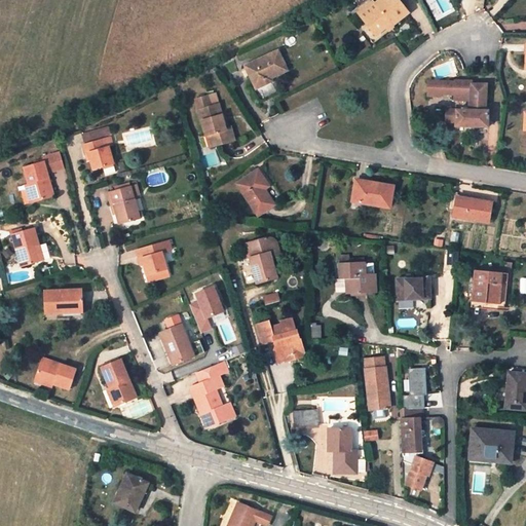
[(358,12),(360,15),(374,4),(372,0),(358,12)]
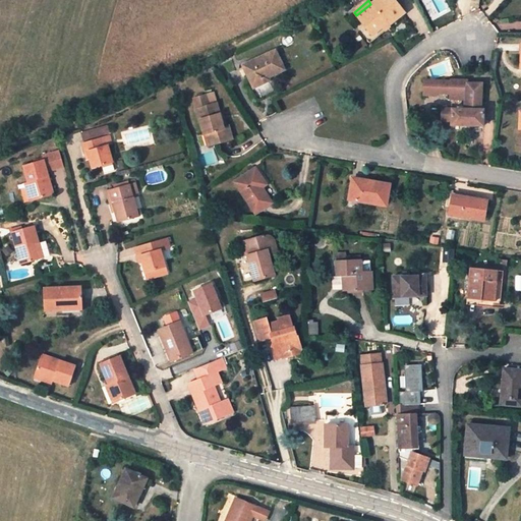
[(404,13),(393,0),(375,0),(370,4),(356,15),(371,35),(382,27),(386,23),(389,26),(404,13)]
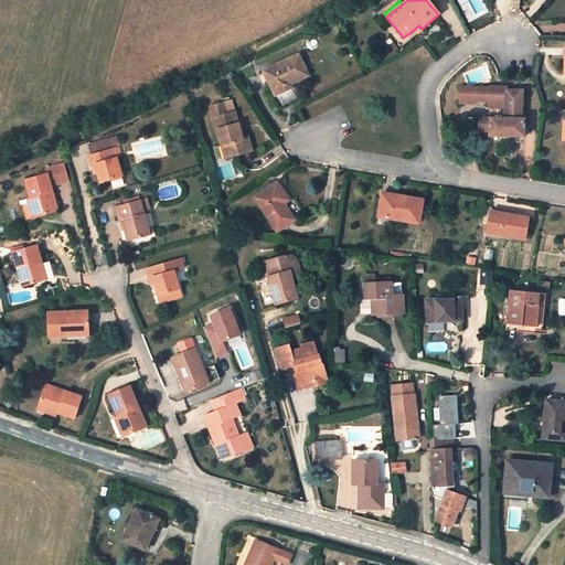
[(264,72),(275,95),(286,89),(285,87),(290,84),(308,76),(298,55),(264,72)]
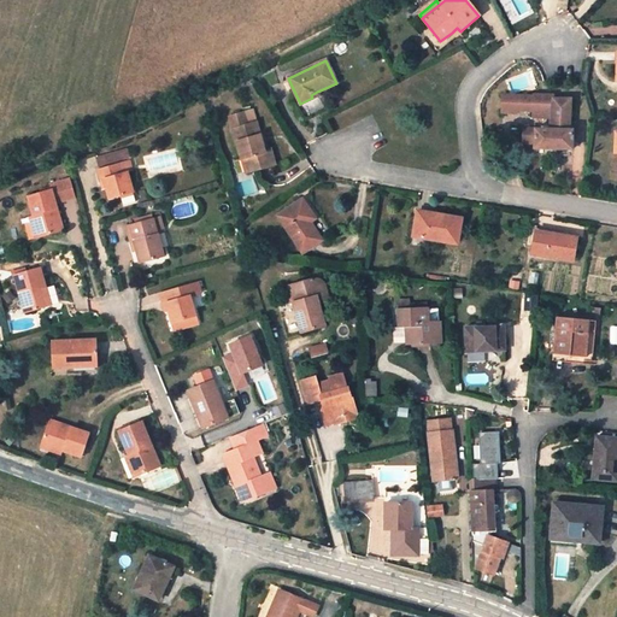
[(268,89),(278,84),(276,72),(259,80),(268,89)]
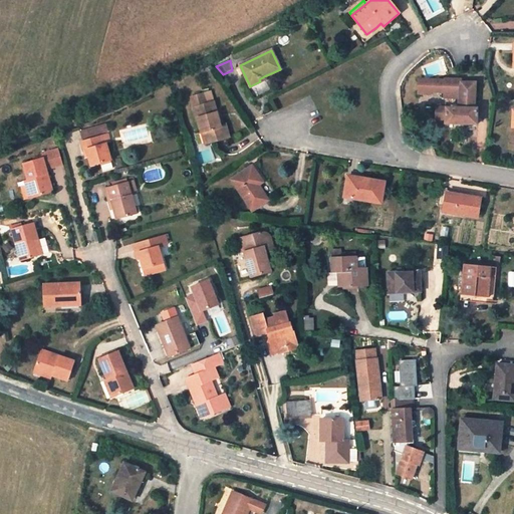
[(444,97),(459,97),(459,108),(436,107),(435,119),(445,120),(445,123),(477,124),(477,108),(475,108),(475,82),(462,82),(462,79),(444,79),(444,81),(444,92),(444,97)]
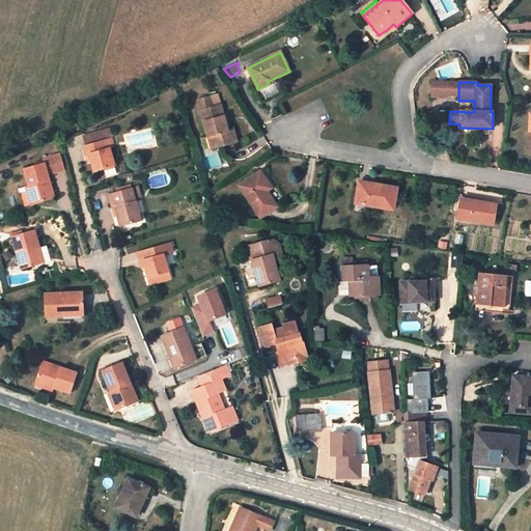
[(446,83),(431,83),(431,96),(446,96),(446,94),(446,83)]
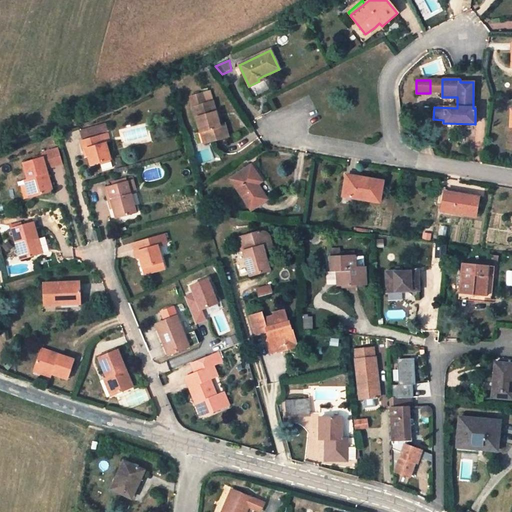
[(442,81),(430,80),(430,91),(442,92),(442,81)]
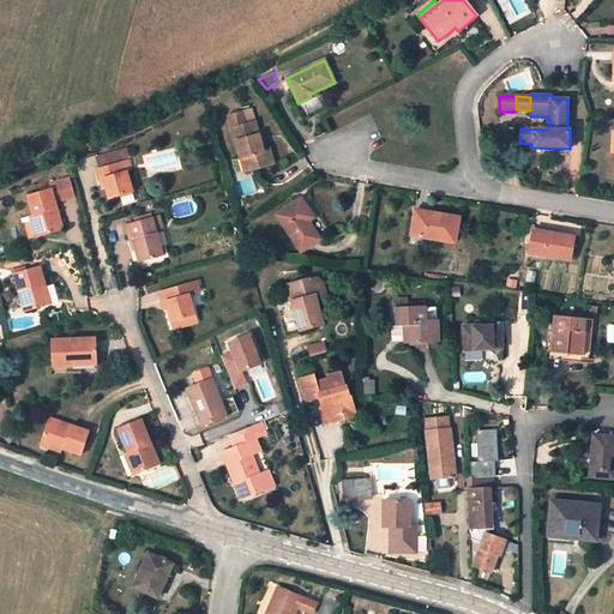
[(256,122),(232,130),(240,158),(247,156),(251,170),(274,164),(270,150),(268,150),(263,151),(258,134),(256,122)]
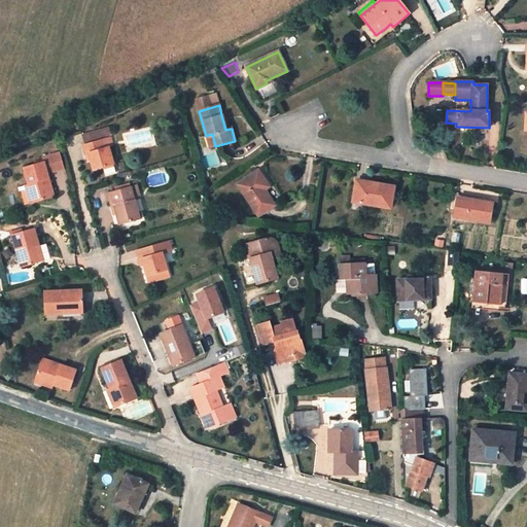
[(209,148),(215,146),(212,134),(206,136),(209,148)]
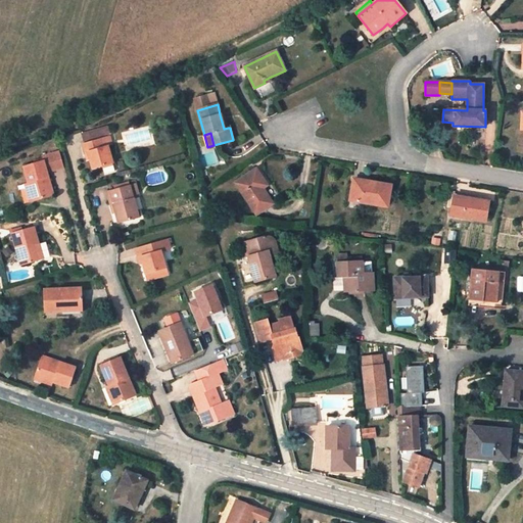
[(105,146),(107,146),(111,144),(108,136),(102,138),(105,146)]
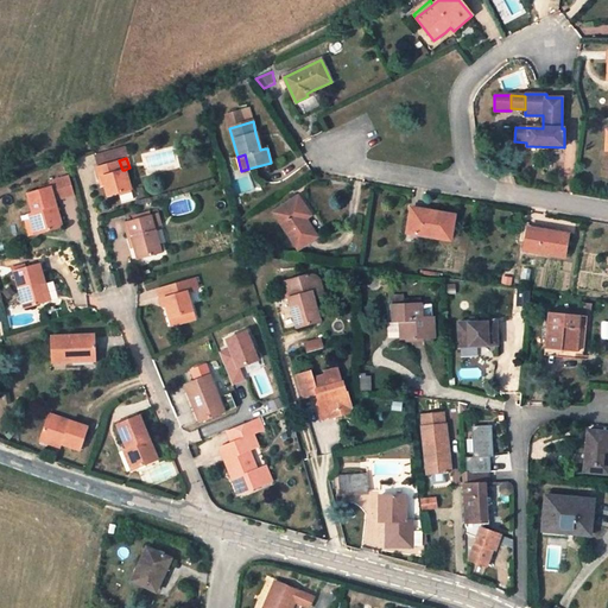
[(111,197),(132,190),(125,170),(122,170),(119,160),(96,168),(100,177),(103,176),(106,185),(111,197)]
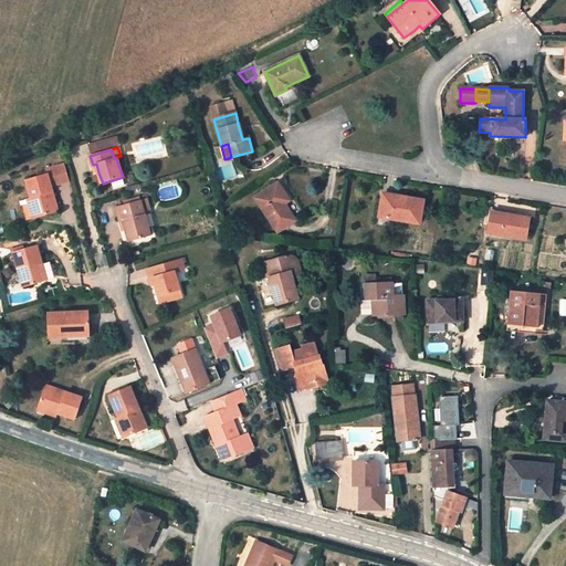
[(59,212),(51,187),(70,181),(65,165),(45,170),(48,175),(27,180),(32,198),(38,218),(59,212)]
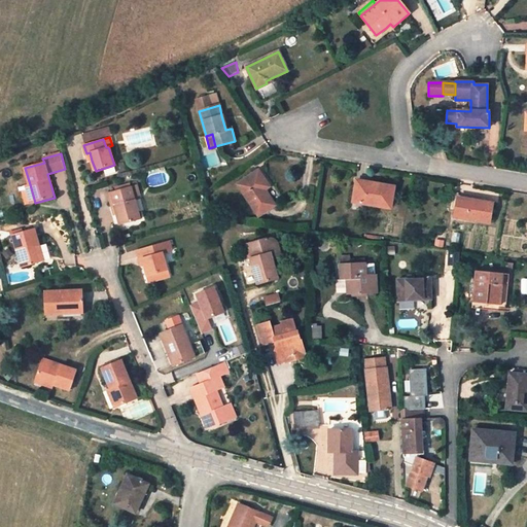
[(258,171),(239,184),(258,216),(275,205),(265,189),(261,185),(266,182),(258,171)]
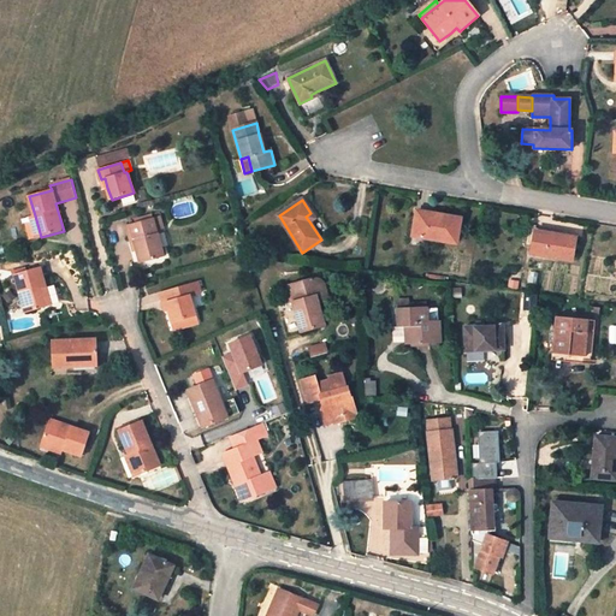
[(414,236),(457,243),(461,218),(437,214),(437,217),(418,213),(414,236)]
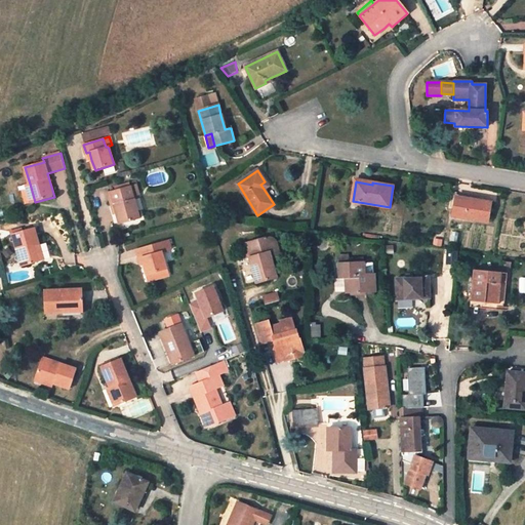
[(29,204),(35,202),(30,184),(24,186),(29,204)]
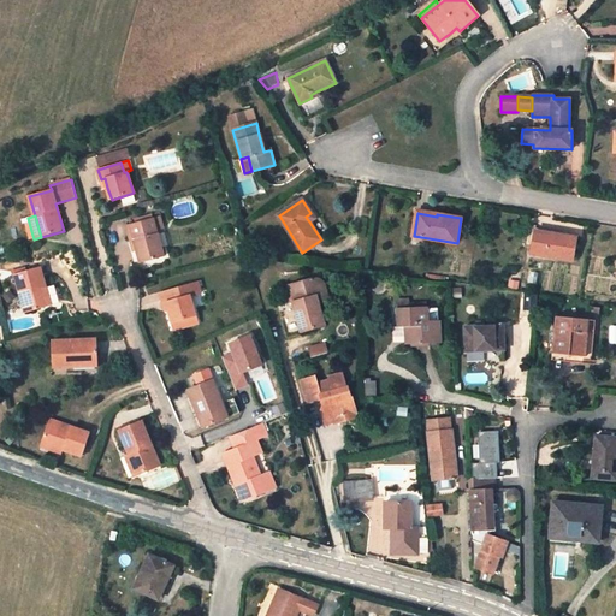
[(125,225),(130,242),(134,241),(137,250),(142,264),(165,256),(158,235),(155,230),(164,227),(160,215),(125,225)]
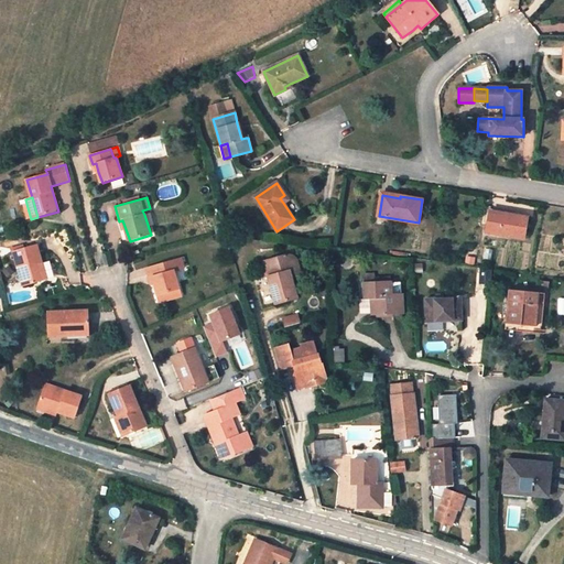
[(483,207),(480,226),(488,227),(490,214),(500,216),(501,214),(501,210),(483,207)]
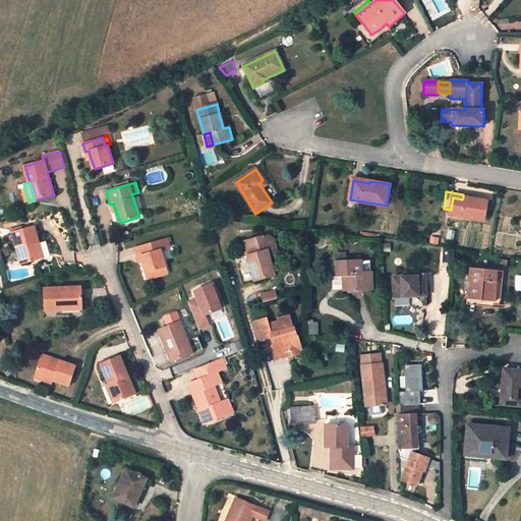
[(486,201),(463,197),(462,199),(453,197),(451,210),(450,216),(483,221),(486,201)]
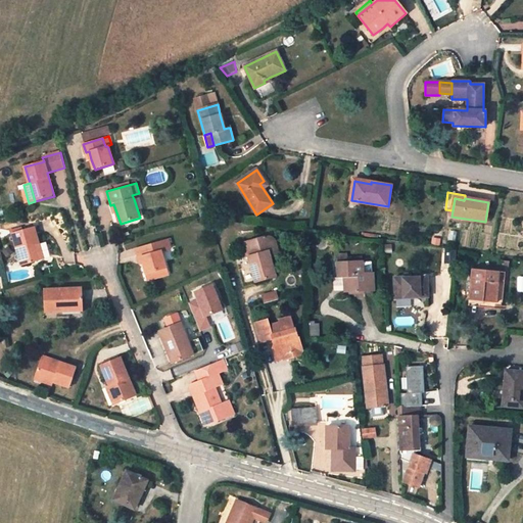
[(35,227),(12,233),(22,266),(51,256),(47,242),(40,244),(35,227)]
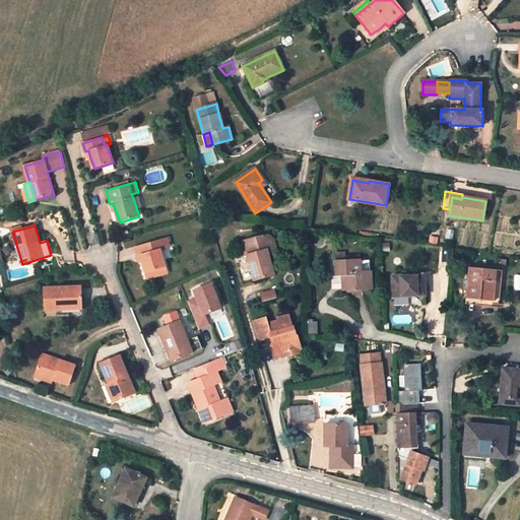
[(249,263),(254,279),(273,274),(268,255),(276,253),(271,237),(270,236),(268,235),(266,234),(242,241),(246,256),(249,255),(252,263),(249,263)]
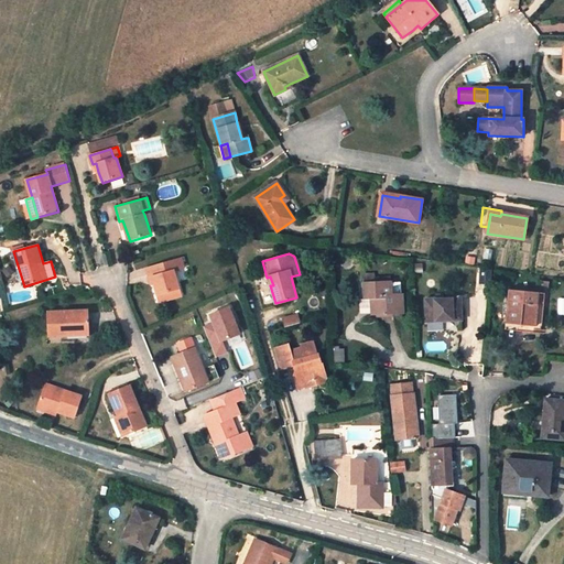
[(180,290),(174,271),(185,268),(182,258),(167,262),(147,268),(149,277),(153,275),(155,284),(158,295),(180,290)]
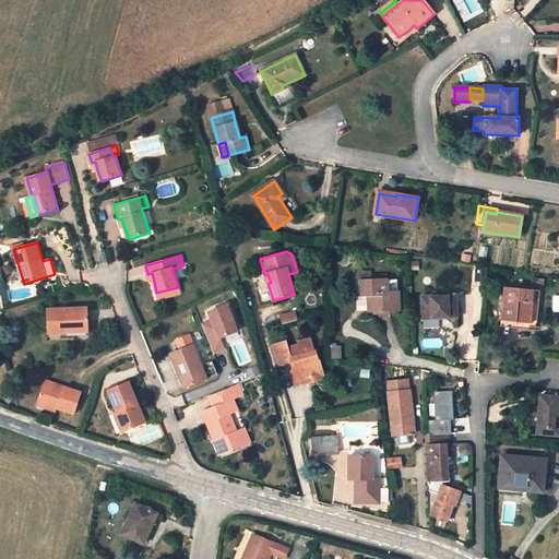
[(368,312),(388,312),(400,311),(399,292),(388,292),(387,278),(371,280),(361,281),(361,298),(368,297),(368,312)]
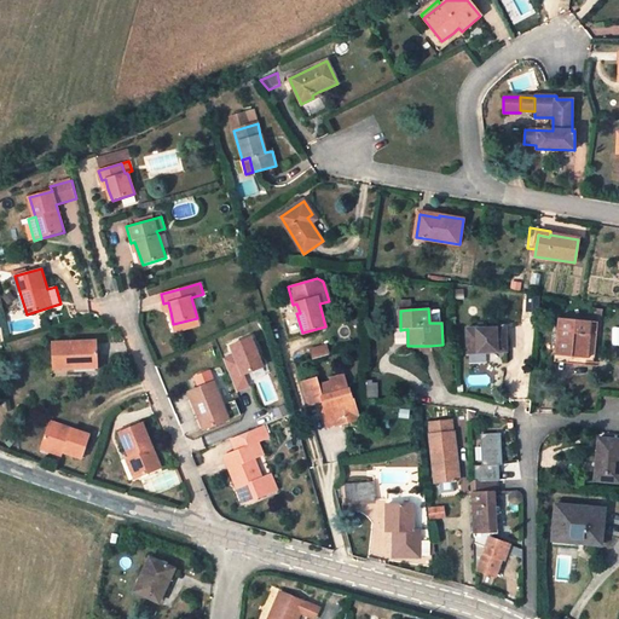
[(175,334),(198,327),(197,318),(173,324),(175,334)]
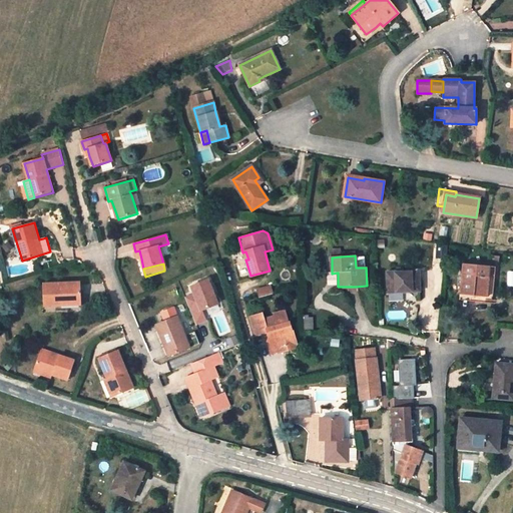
[(490,267),(463,264),(460,295),(487,298),(490,267)]
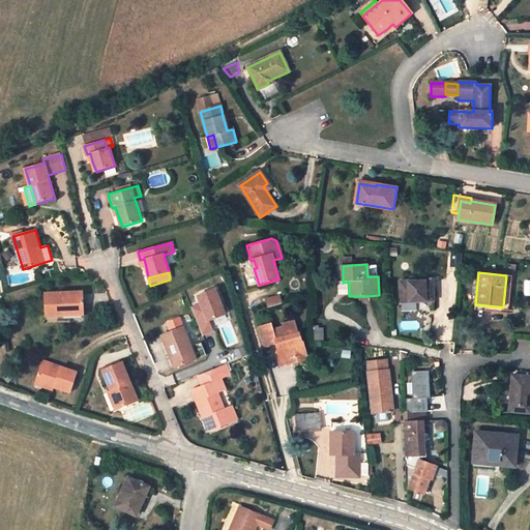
[(511,276),(506,275),(503,307),(475,304),(474,310),(508,314),(511,276)]
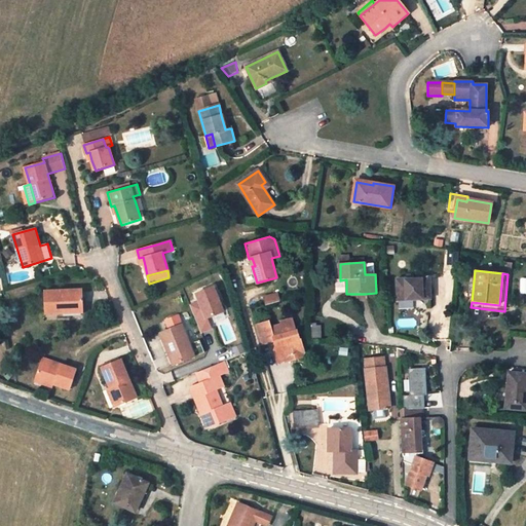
[(429,279),(398,280),(398,300),(429,300),(429,279)]
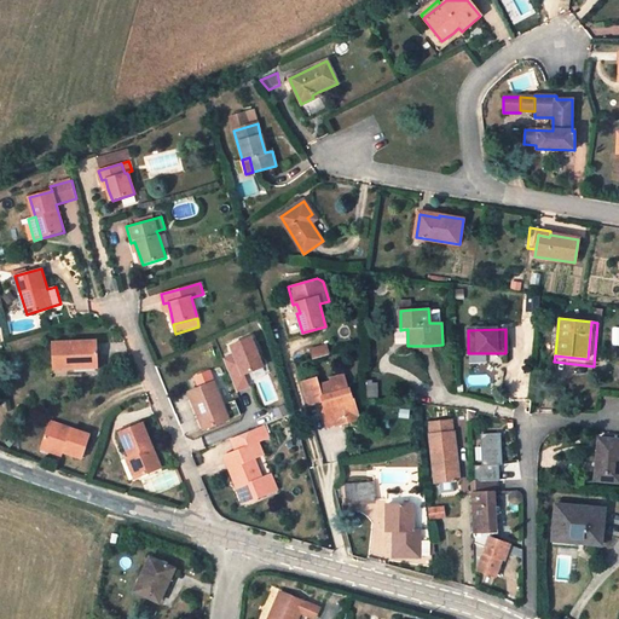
[(236,353),(224,358),(237,392),(252,386),(247,374),(267,365),(255,333),(231,341),(236,353)]
